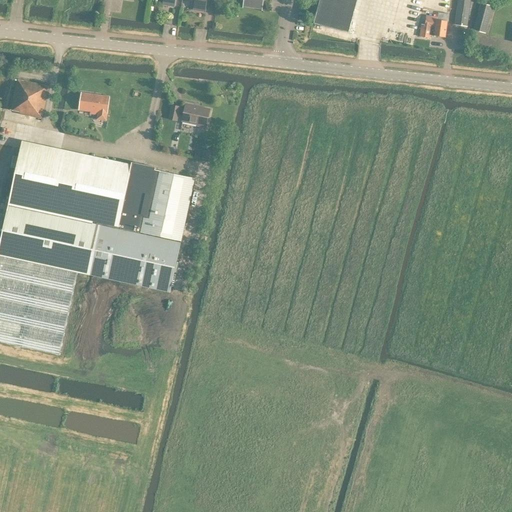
[(194,0),(193,10),(205,12),(207,0),(194,0)]
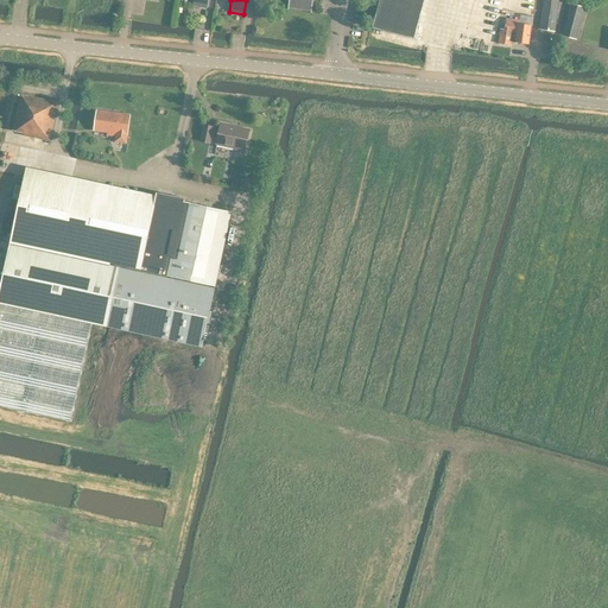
[(289,0),(287,10),(311,13),(312,0),(289,0)]
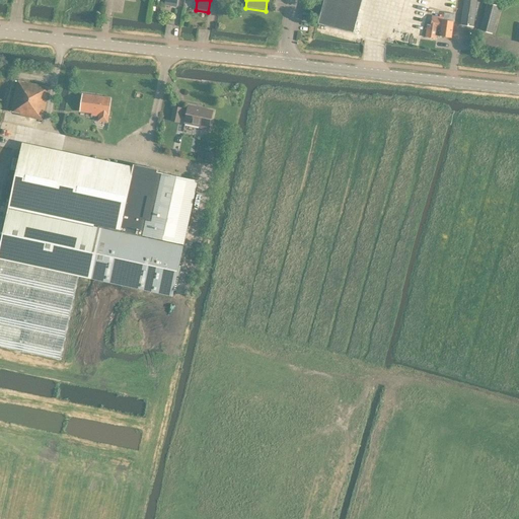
[(325,0),(320,24),(356,32),(363,0),(325,0)]
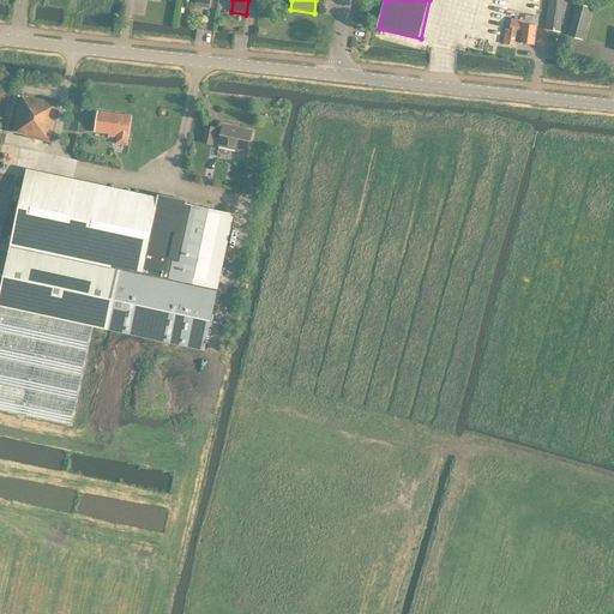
[(549,0),(546,30),(560,32),(564,0),(549,0)]
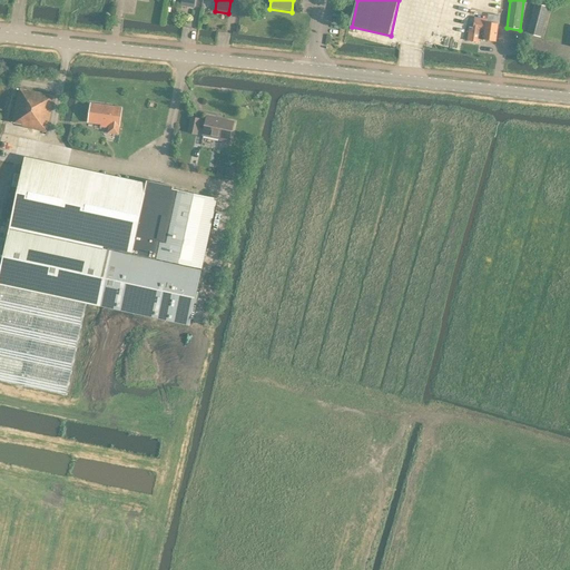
[(528,35),(534,36),(540,38),(548,7),(536,3),(528,35)]
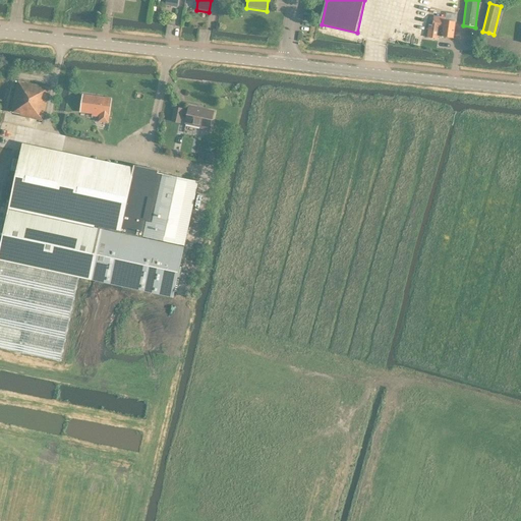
[(429,24),(427,38),(438,39),(438,37),(453,39),(455,21),(445,20),(445,18),(433,16),(432,25),(429,24)]
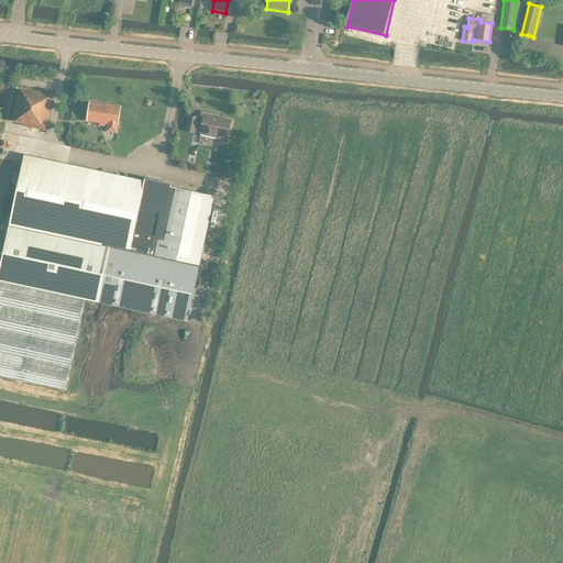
[(11,86),(3,119),(22,123),(22,125),(46,130),(53,96),(11,86)]
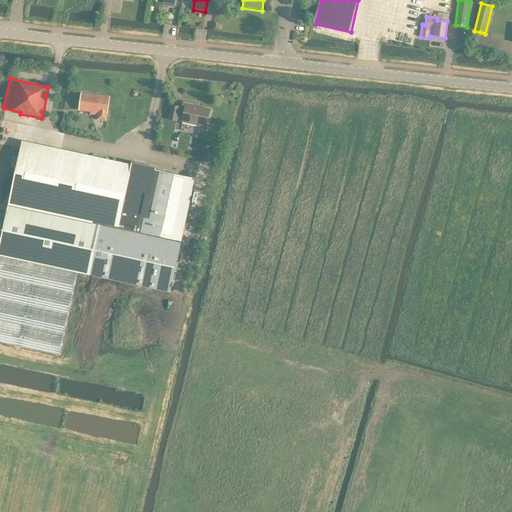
[(81,93),(79,110),(90,111),(90,114),(97,115),(97,120),(106,121),(110,97),(81,93)]
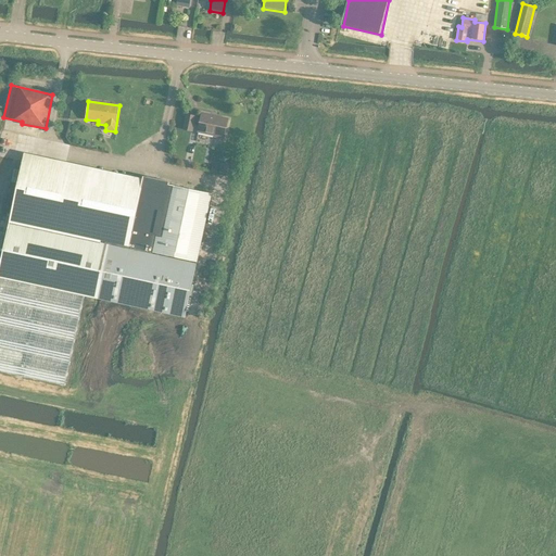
[(214,137),(224,139),(227,119),(202,114),(201,118),(194,117),(194,116),(187,115),(184,129),(191,131),(193,124),(200,125),(198,131),(214,135),(214,137)]
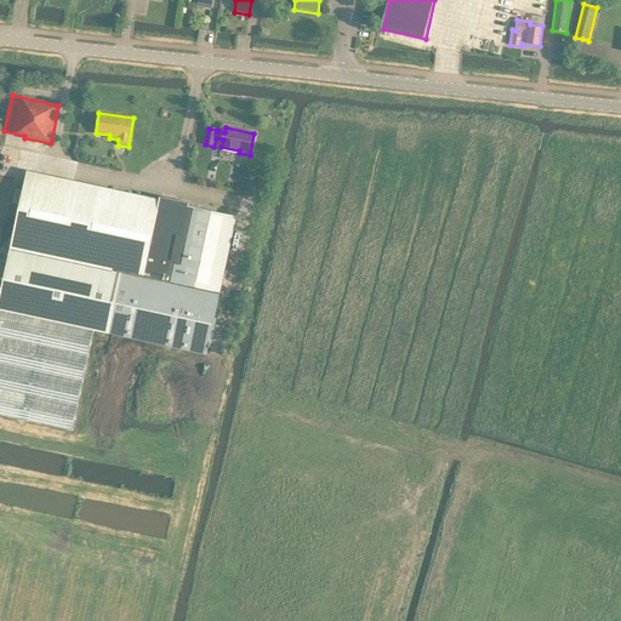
[(3,295),(0,305),(0,415),(73,432),(95,331),(206,355),(208,353),(237,217),(188,206),(189,203),(160,197),(157,210),(24,181),(0,294),(3,295)]
